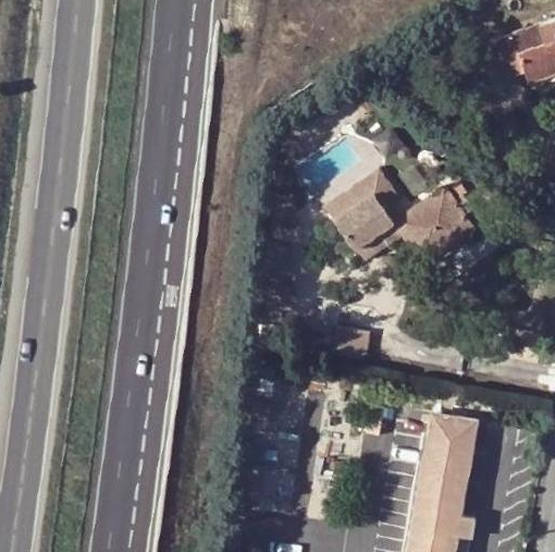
[(528,75),(531,85),(554,76),(554,22),(489,46),(503,84),(528,75)]
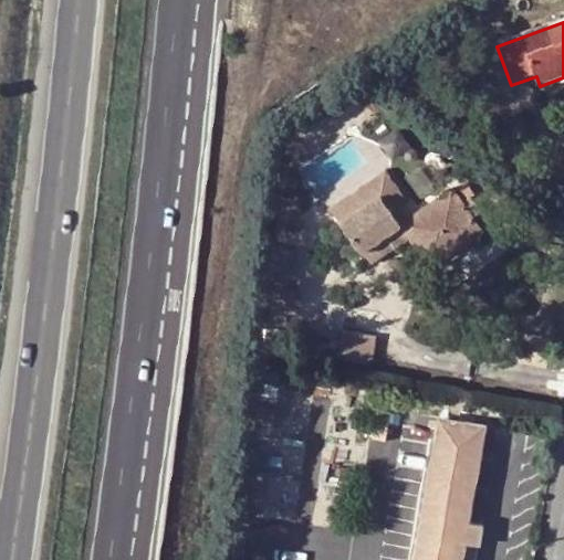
[(384,166),(337,194),(347,212),(336,219),(365,264),(407,236),(429,271),(484,235),(471,214),(482,208),(478,198),(466,207),(461,199),(453,188),(398,223),(389,210),(405,200),(384,166)]
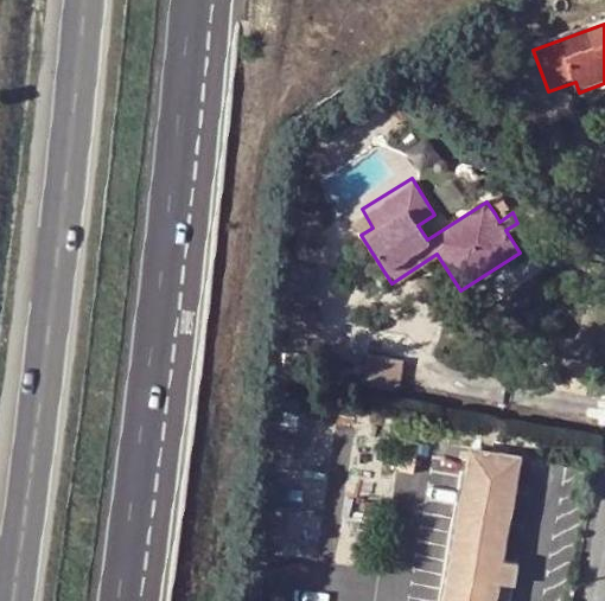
[(500,222),(513,212),(516,210),(513,203),(509,196),(497,203),(501,210),(495,213),(500,222)]
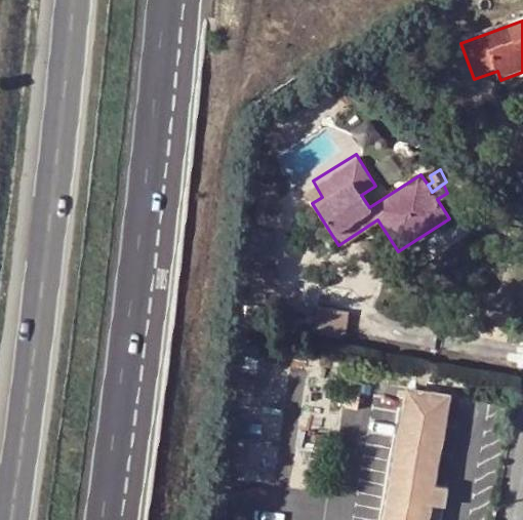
[(302,188),(312,203),(322,197),(313,181),(302,188)]
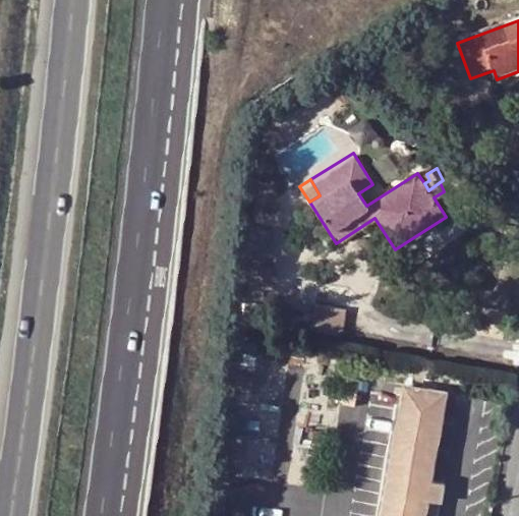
[(344,316),(312,310),(309,330),(341,336),(344,316)]
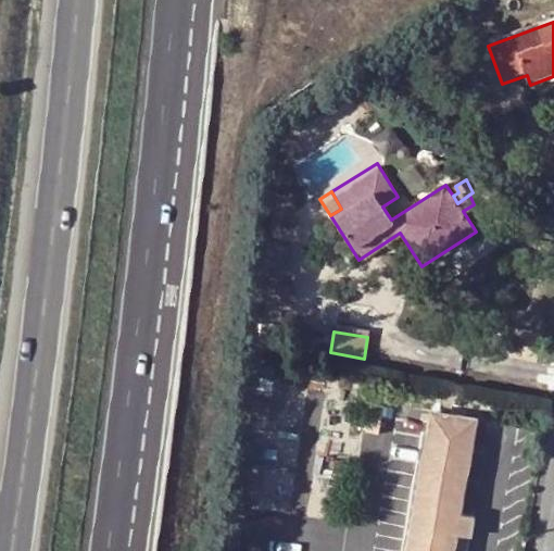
[(289,385),(322,390),(325,375),(291,370),(289,385)]
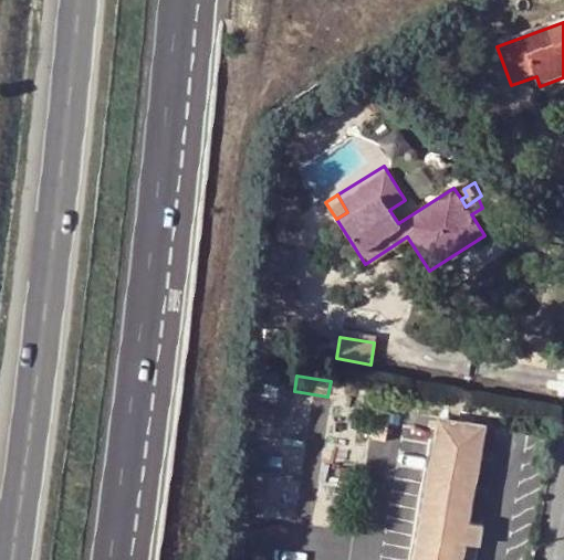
[(462,559),(465,547),(481,549),(484,527),(469,525),(486,429),(442,423),(418,559),(462,559)]
